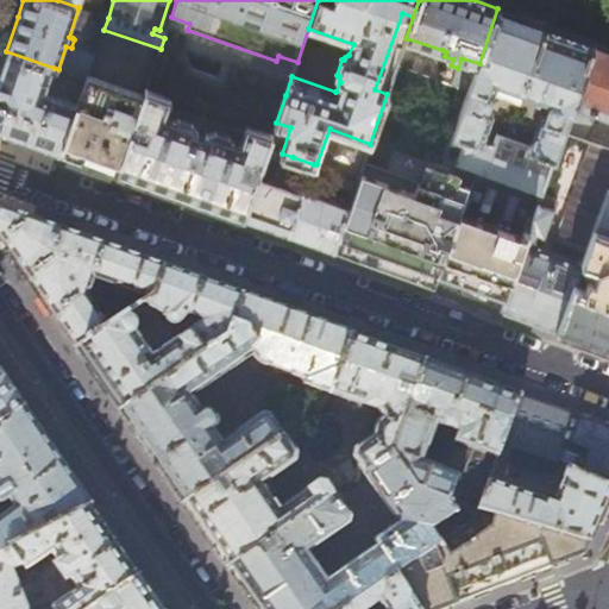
[(476,169),(540,194),(563,131),(594,42),(497,8),(479,63),(469,92),(452,143),(460,146),(456,162),(476,169)]
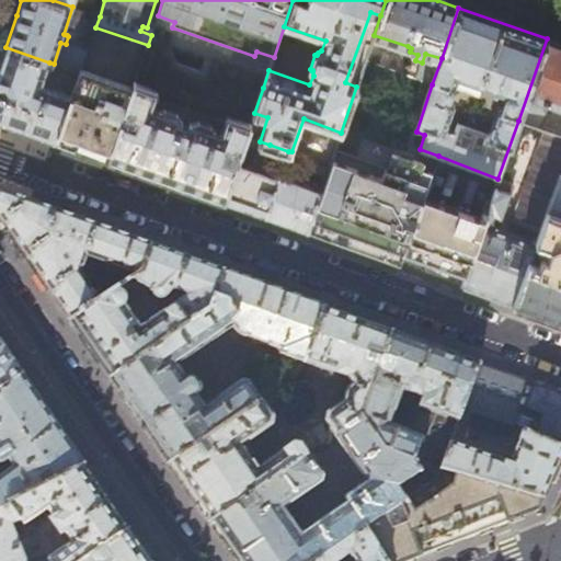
[(560,44),(547,38),(518,121),(538,127),(548,102),(560,106),(560,44)]
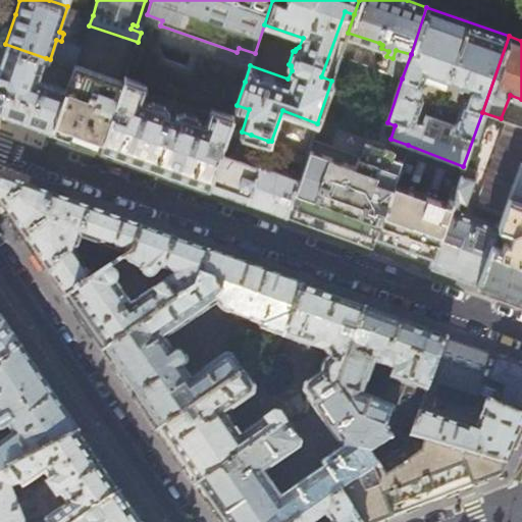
[(55,61),(74,68),(76,62),(82,46),(63,39),(55,61)]
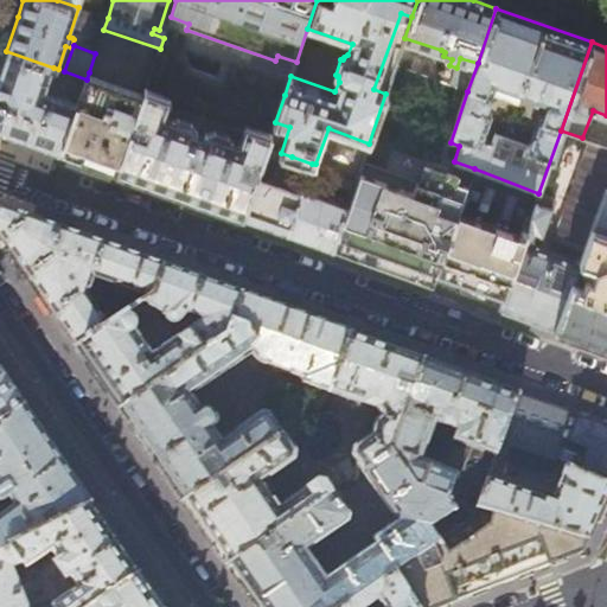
[(0,68),(0,129),(62,152),(78,104),(61,97),(62,93),(55,90),(52,96),(44,93),(53,68),(6,51),(0,68)]
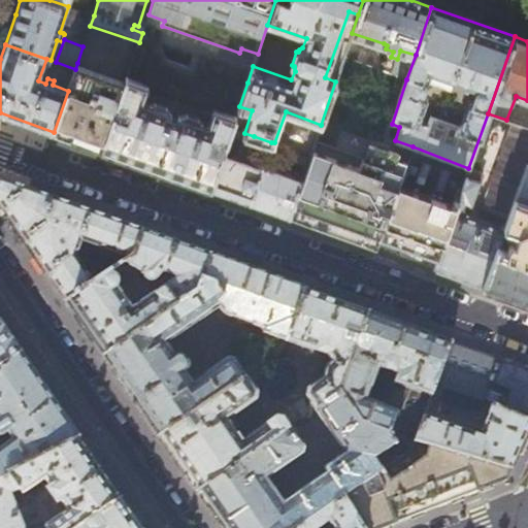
[(397,59),(392,74),(406,79),(416,55),(400,51),(397,59)]
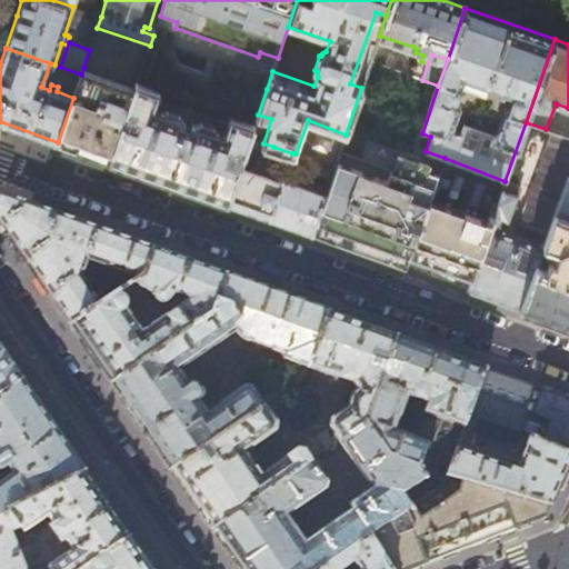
[(73,98),(58,142),(72,148),(123,122),(126,118),(127,112),(128,109),(136,88),(83,68),(81,75),(73,98)]
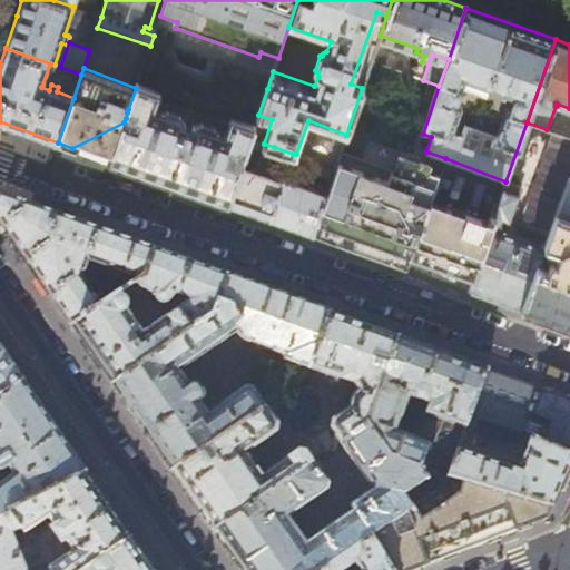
[(124,123),(72,148),(228,204),(251,139),(254,127),(229,118),(225,131),(197,121),(195,124),(193,124),(192,126),(184,124),(185,120),(183,120),(183,117),(155,107),(160,92),(137,85),(136,88),(128,109),(141,114),(137,127),(124,123)]
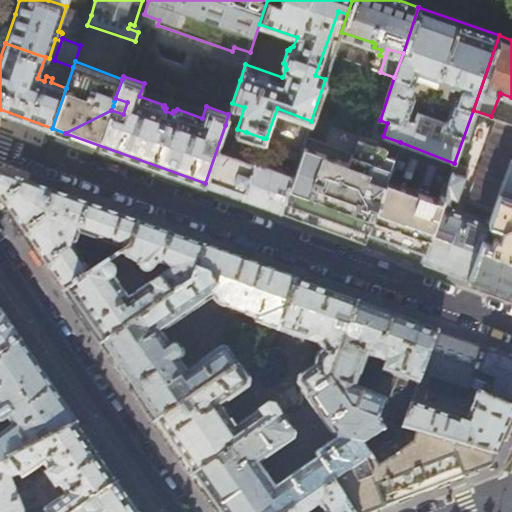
[(423,250),(420,261),(467,278),(510,158),(511,153),(511,123),(497,118),(463,212),(453,208),(465,173),(458,171),(460,166),(454,164),(443,194),(427,240),(423,250)]
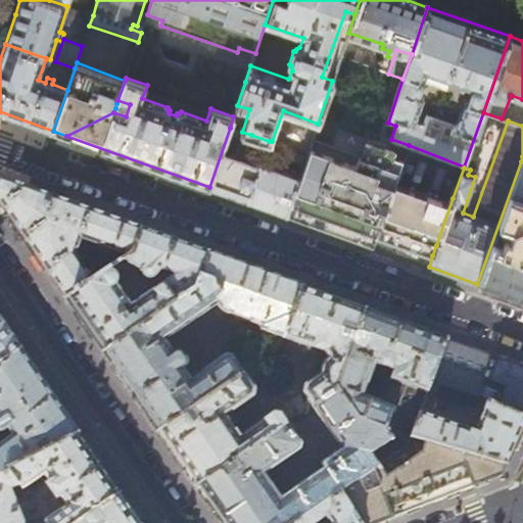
[(349,134),(318,124),(307,153),(298,178),(286,215),(372,245),(376,235),(394,183),(409,145),(391,139),(383,136),(382,136),(379,144),(349,134)]
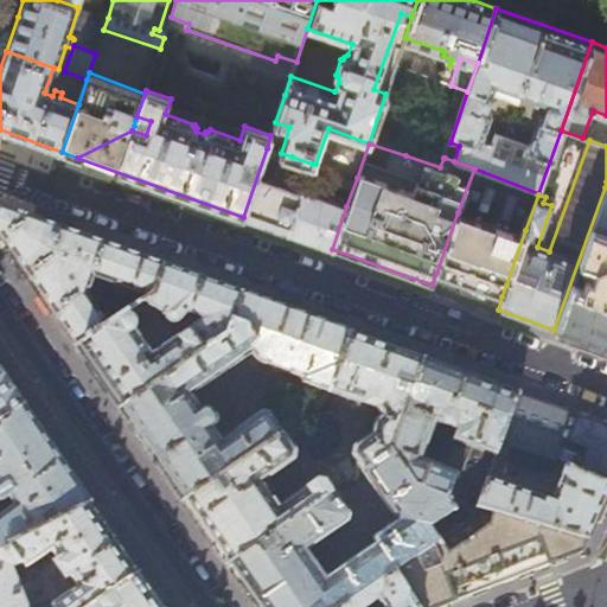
[(267,148),(243,217),(287,232),(302,191),(282,184),(292,157),(281,153),(267,148)]
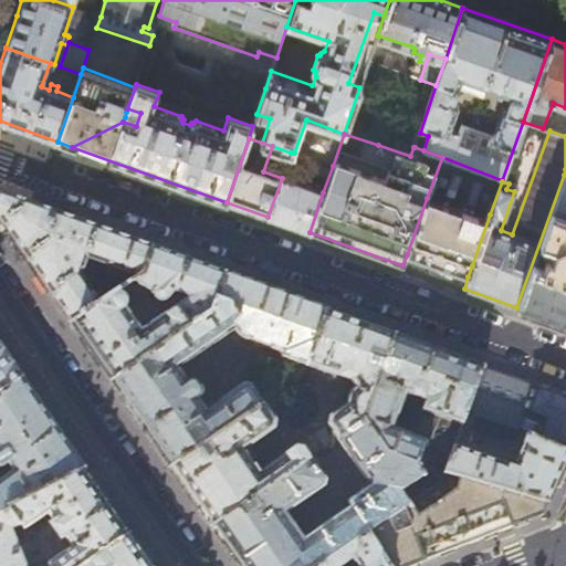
[(565,176),(564,175),(516,307),(565,324),(565,176)]
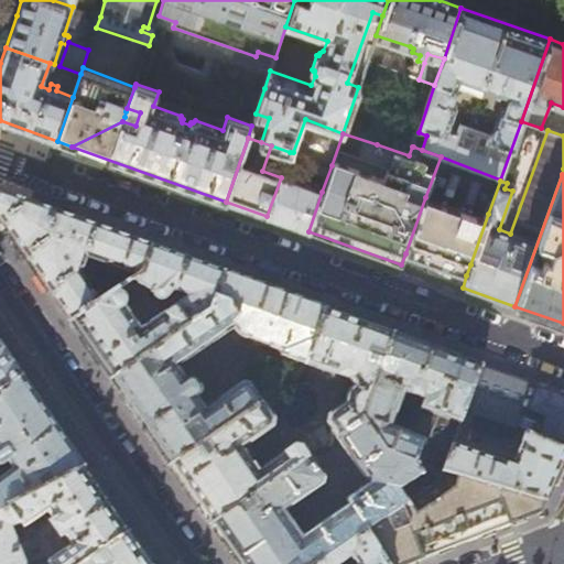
[(281,177),(267,216),(308,231),(322,192),(281,177)]
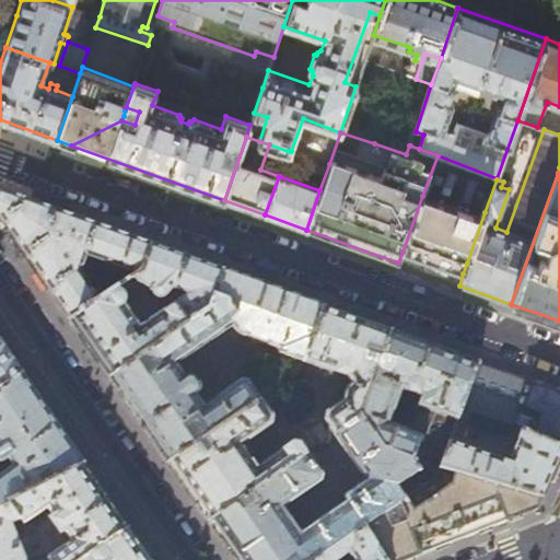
[(121,267),(139,272),(142,270),(153,243),(0,188),(0,214),(72,319),(108,294),(101,283),(108,278),(96,269),(93,272),(90,267),(85,270),(82,268),(88,255),(121,267)]
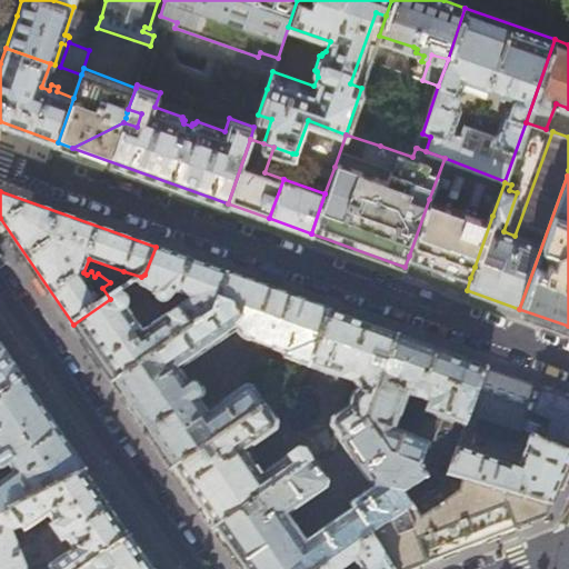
[(429,199),(409,256),(440,267),(456,273),(470,278),(475,267),(492,216),(489,213),(487,220),(429,199)]
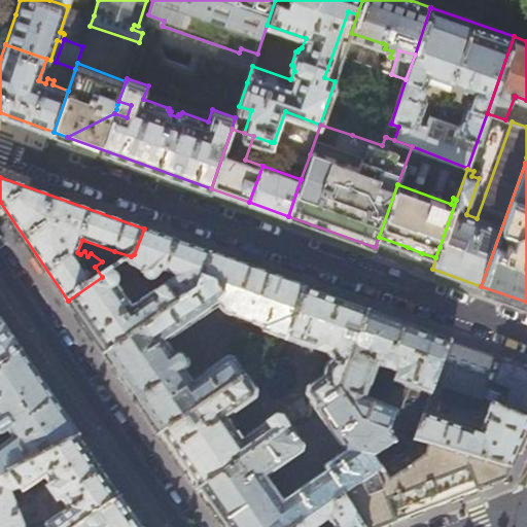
[(134,254),(131,256),(126,260),(135,268),(149,280),(157,280),(165,270),(176,275),(177,276),(133,308),(118,287),(118,286),(119,284),(119,283),(119,281),(119,279),(119,277),(118,276),(116,274),(115,273),(112,270),(102,277),(68,301),(104,353),(198,289),(211,253),(144,229),(134,254)]
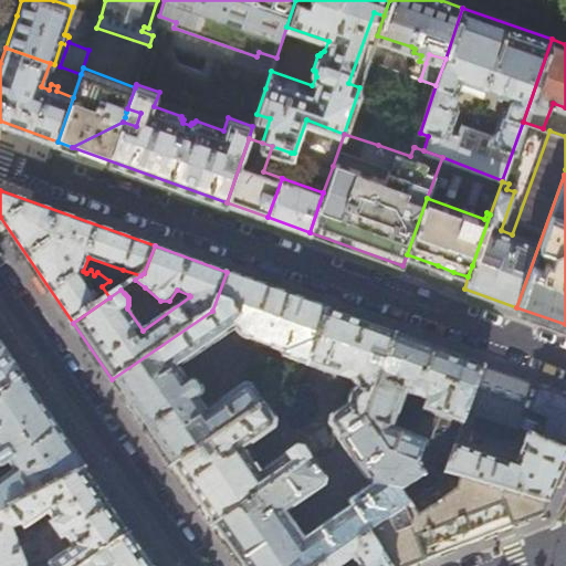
[(453,272),(438,265),(436,271),(442,273),(452,276),(453,272)]
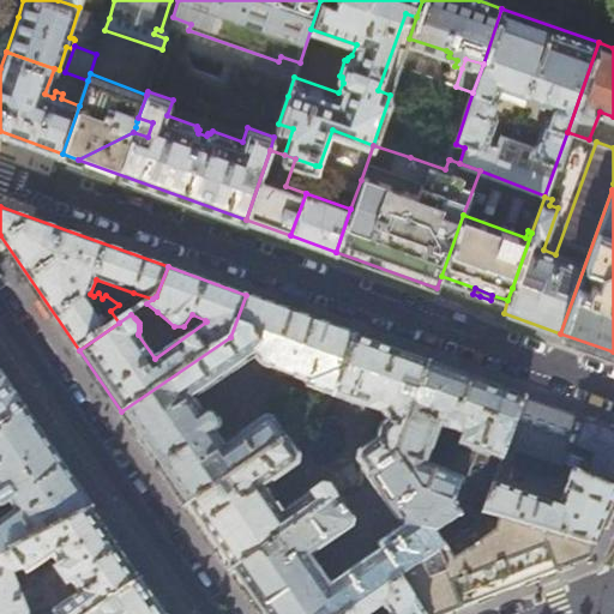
[(146,304),(152,299),(133,293),(119,323),(131,314),(146,304)]
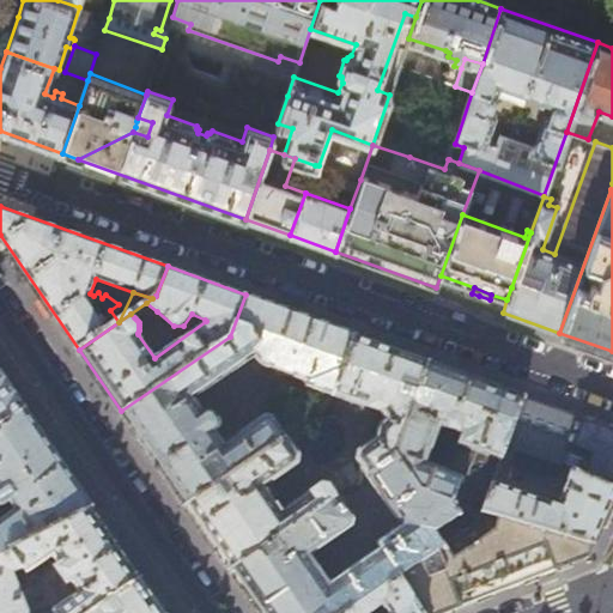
[(354,334),(246,295),(230,337),(121,411),(187,505),(286,436),(273,417),(265,414),(224,443),(216,429),(217,428),(217,426),(218,424),(218,423),(217,419),(214,416),(212,412),(210,411),(207,411),(206,410),(202,411),(194,399),(254,357),(254,360),(309,380),(308,384),(334,394),(354,334)]
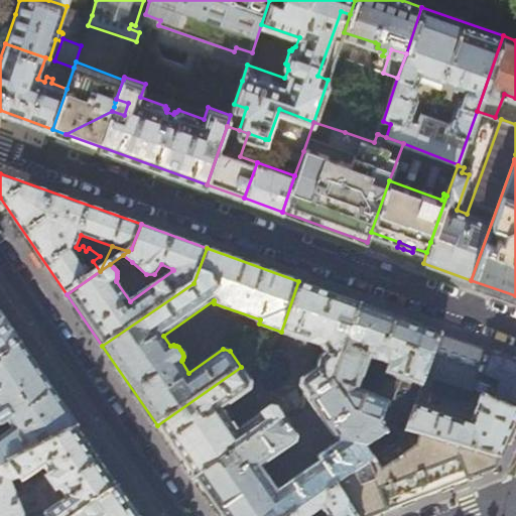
[(132,262),(123,255),(110,264),(113,267),(114,268),(116,270),(117,271),(117,273),(117,275),(132,262)]
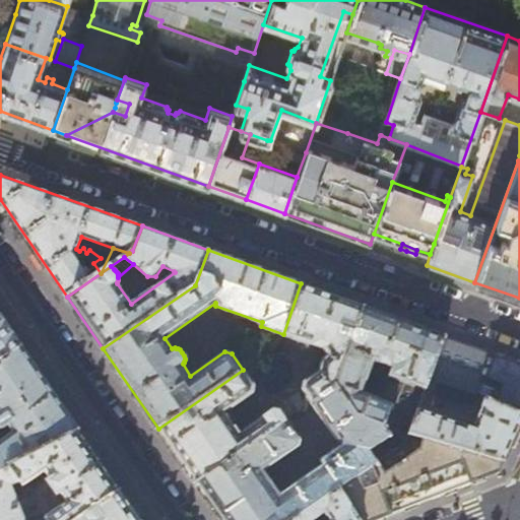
[(364,306),(301,283),(283,334),(321,348),(324,345),(325,351),(327,355),(320,364),(318,372),(303,383),(302,389),(311,403),(334,387),(364,306)]
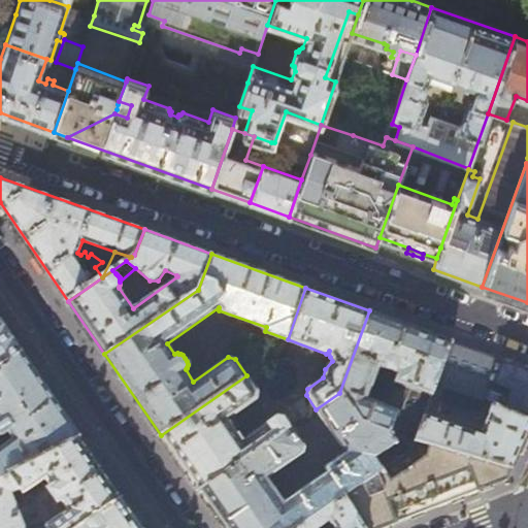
[(410,388),(430,395),(430,394),(434,383),(450,340),(369,310),(339,393),(316,409),(345,452),(326,466),(326,472),(284,501),(267,476),(303,452),(303,447),(290,427),(198,490),(224,527),(296,527),(344,495),(383,469),(374,457),(395,442),(389,432),(397,411),(400,413),(410,388)]
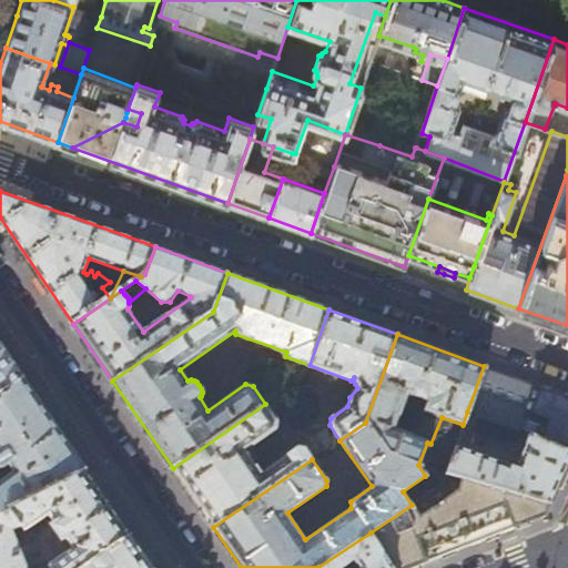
[(0,344),(0,395),(23,378),(0,344)]
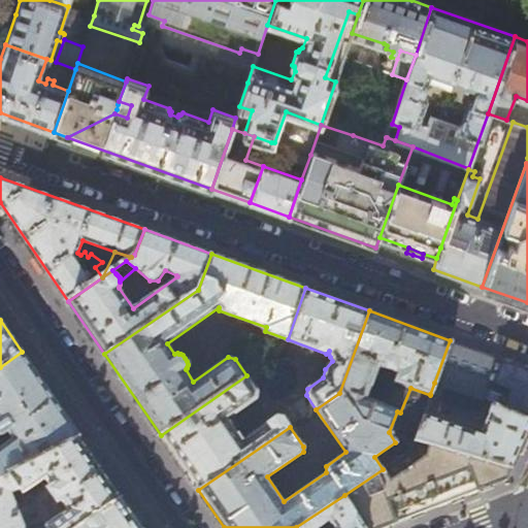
[(475,350),(450,340),(434,383),(466,394),(484,400),(500,358),(475,350)]
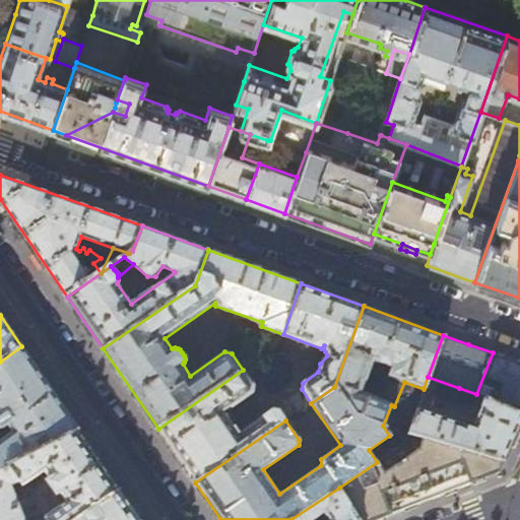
[(0,469),(79,430),(21,346),(0,362),(0,469)]
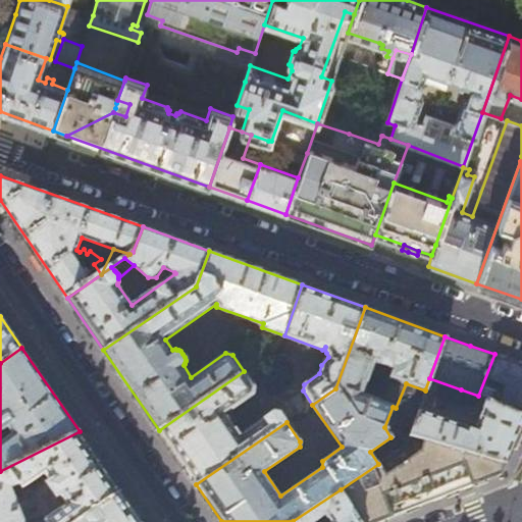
[(521,362),(507,357),(494,403),(521,415),(521,362)]
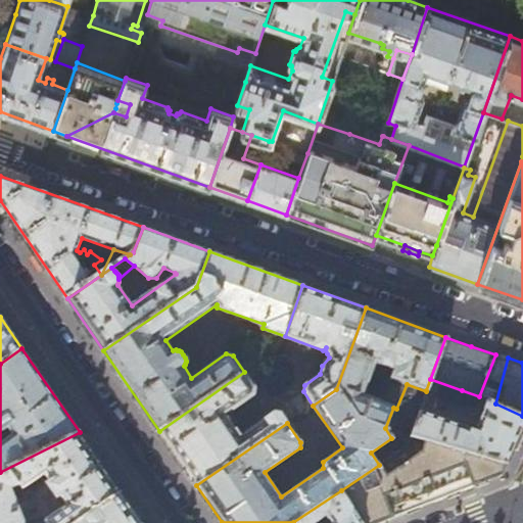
[(244,372),(159,431),(196,485),(287,423),(280,414),(275,413),(241,434),(239,433),(238,430),(237,427),(236,424),(235,422),(233,420),(231,418),(230,417),(228,416),(226,415),(254,395),(255,388),(244,372)]
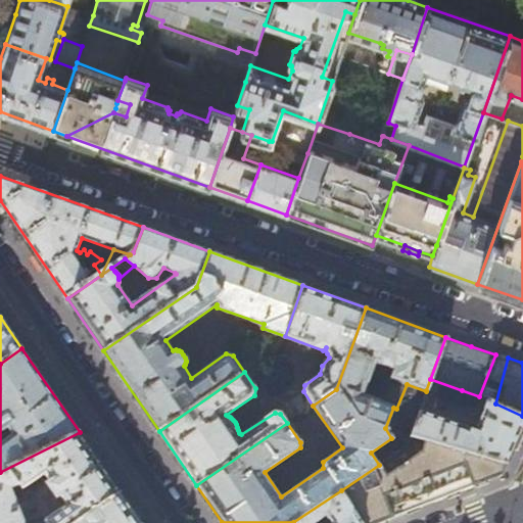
[(462,390),(430,379),(426,390),(457,402),(462,390)]
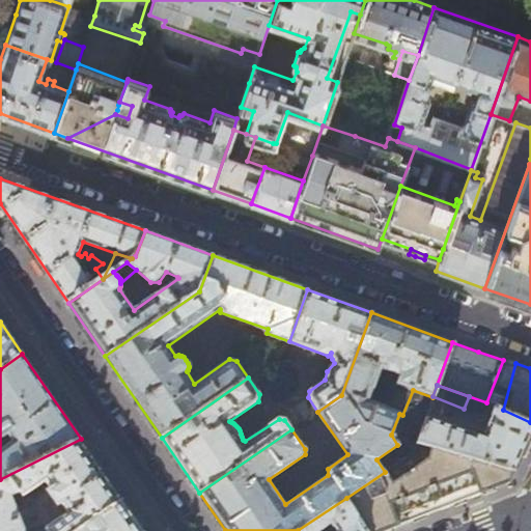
[(530,422),(503,410),(495,406),(483,439),(425,417),(417,442),(435,447),(458,454),(460,455),(513,472),(524,449),(530,431),(530,422)]
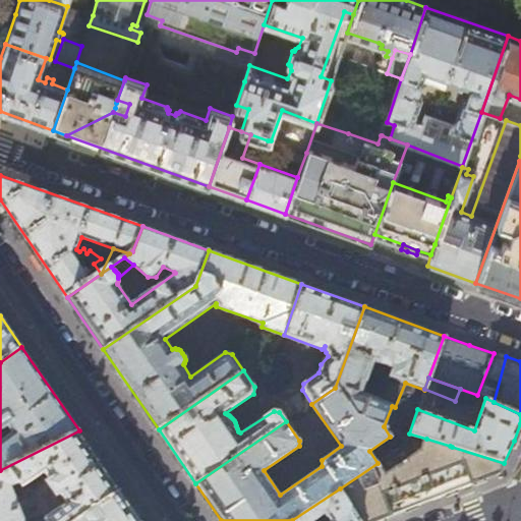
[(0,520),(74,520),(120,489),(79,430),(0,470),(0,520)]
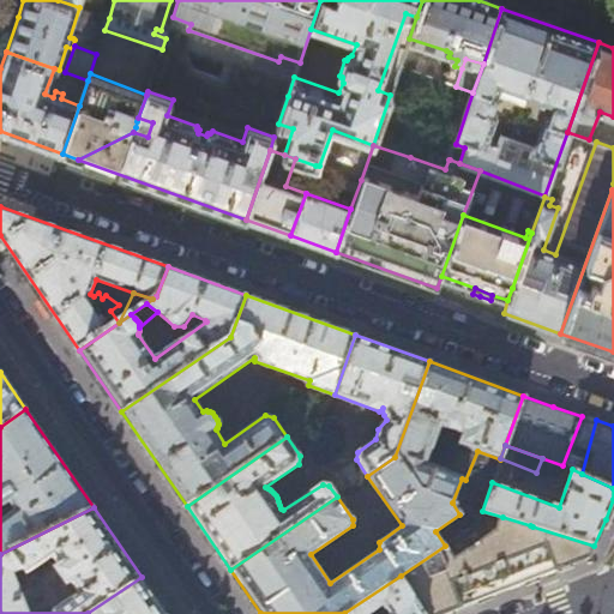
[(445,546),(401,576),(422,613),(443,613),(468,605),(551,573),(588,559),(594,546),(533,527),(530,525),(503,517),(499,529),(456,560),(445,546)]
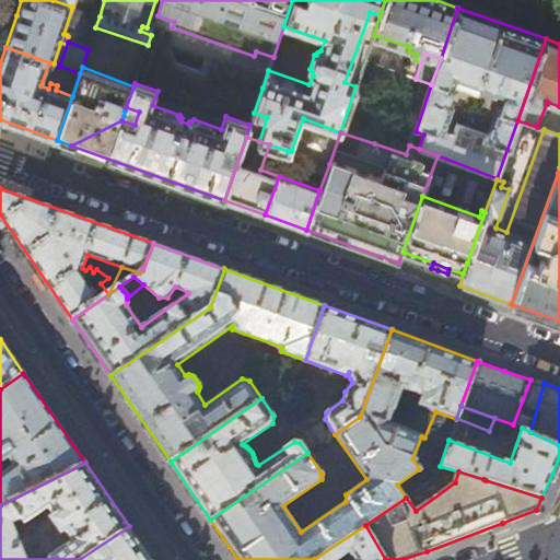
[(385,559),(365,525),(314,559),(385,559)]
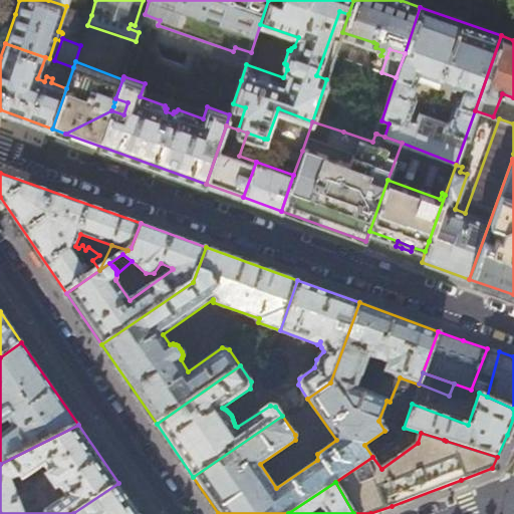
[(140,513),(118,483),(73,513),(140,513)]
